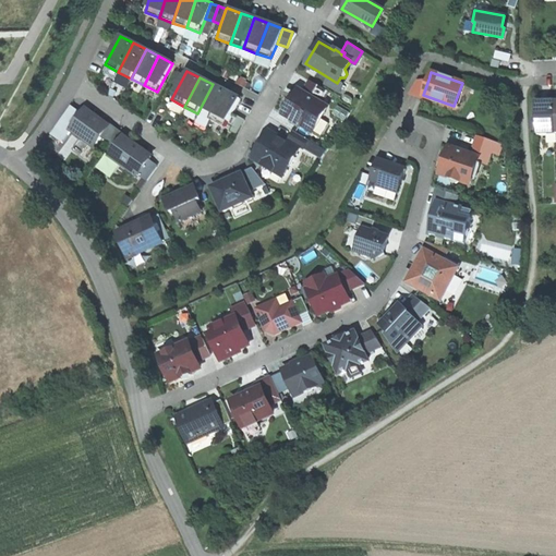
[(316,100),(324,88),(310,80),(302,93),(316,100)]
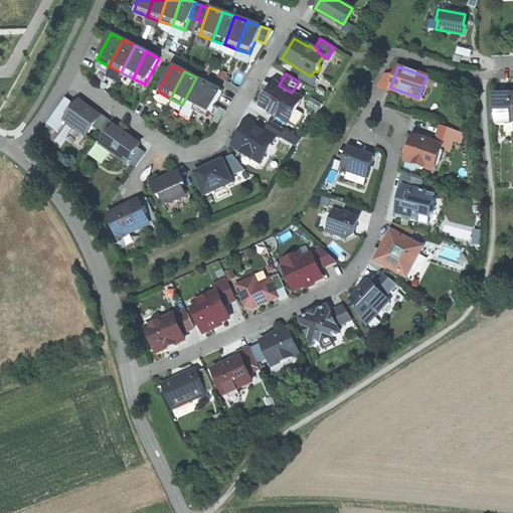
[(390,88),(395,73),(382,75),(378,82),(390,88)]
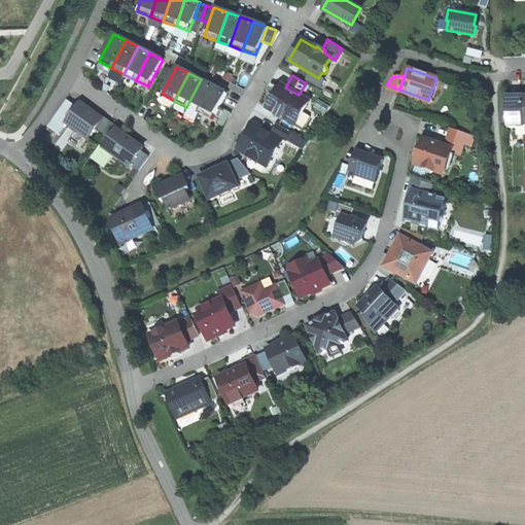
[(212,85),(201,79),(186,107),(199,113),(212,85)]
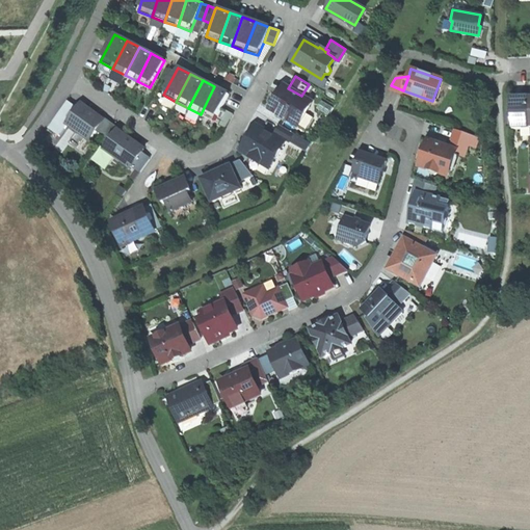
[(309,84),(301,96),(306,99),(313,86),(309,84)]
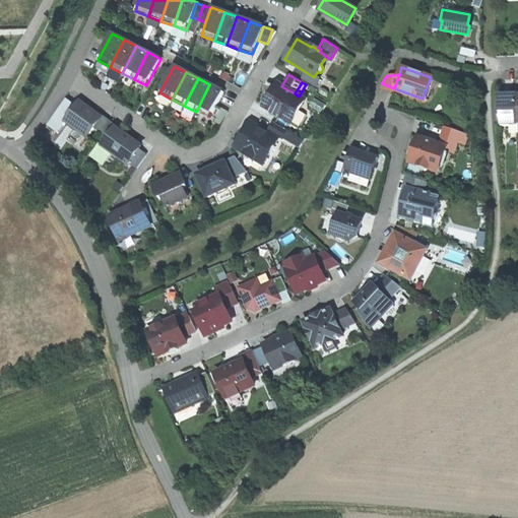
[(277,83),(264,106),(271,110),(270,112),(277,117),(279,115),(288,121),(302,99),(299,96),(295,93),(281,86),(277,83)]
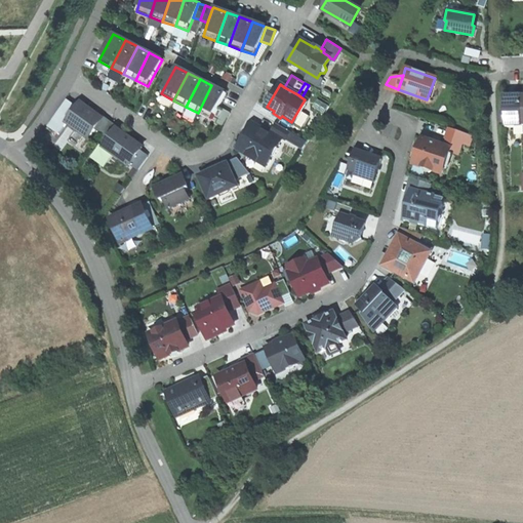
[(211,85),(198,113),(210,119),(225,92),(211,85)]
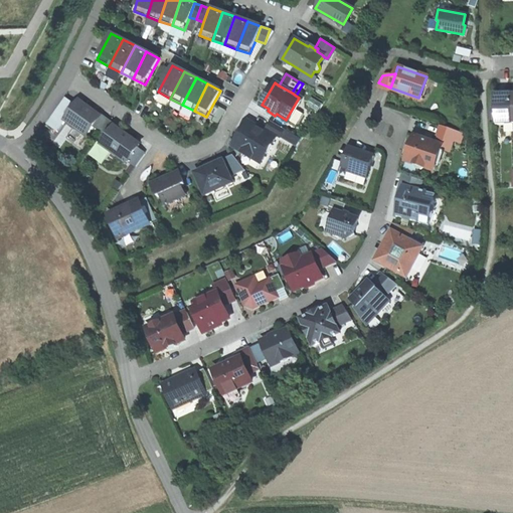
[(512,90),(493,91),(495,121),(504,121),(504,128),(512,127),(512,120),(512,119),(512,90)]
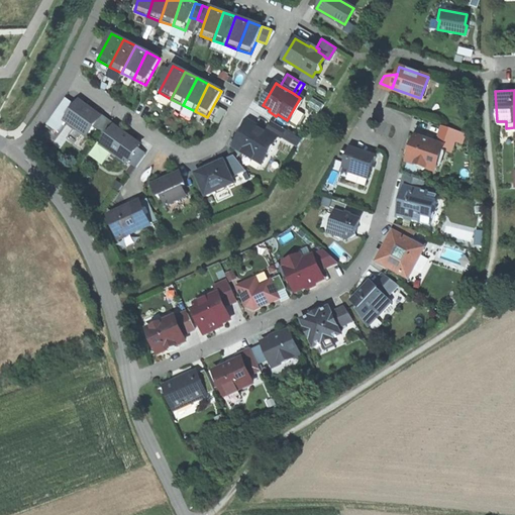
[(64,119),(74,105),(64,98),(50,116),(62,124),(65,119),(64,119)]
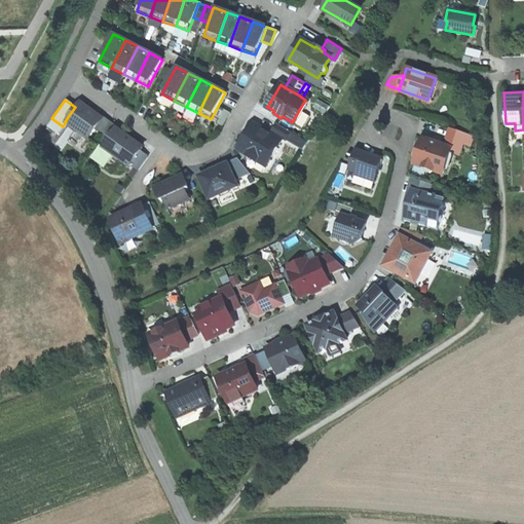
[(65,121),(66,121),(86,137),(101,118),(79,102),(75,107),(65,121)]
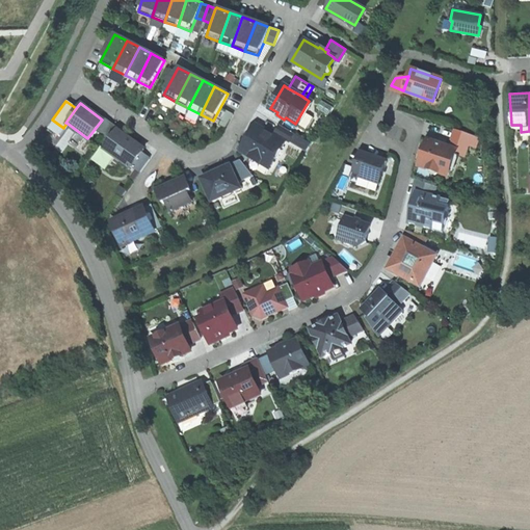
[(218,124),(224,127),(232,113),(226,110),(218,124)]
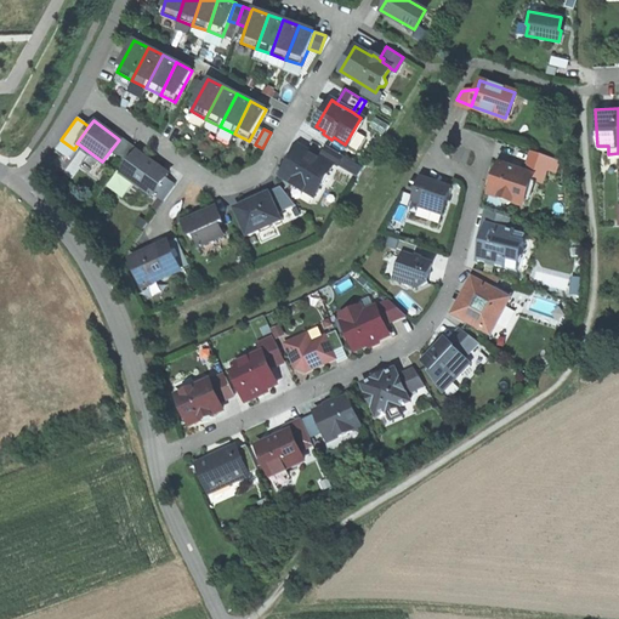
[(327,146),(321,154),(336,165),(338,164),(342,155),(327,146)]
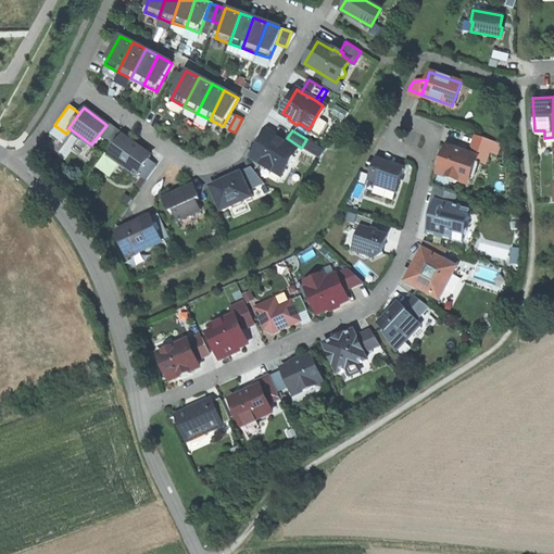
[(267,131),(252,156),(261,162),(260,164),(271,171),(272,168),(280,173),(287,163),(288,164),(292,156),(291,155),(296,148),(267,131)]
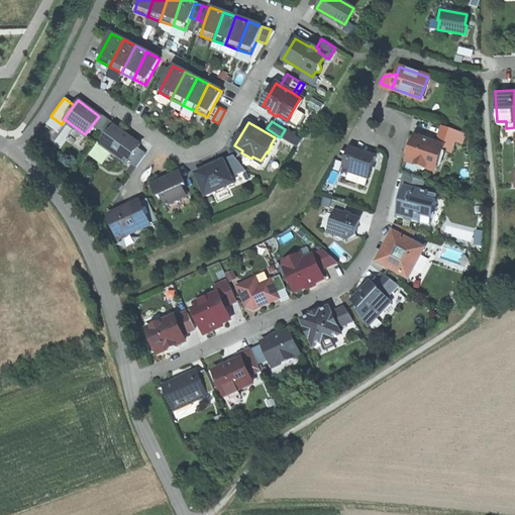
[(113,126),(101,143),(126,162),(127,161),(136,147),(139,144),(113,126)]
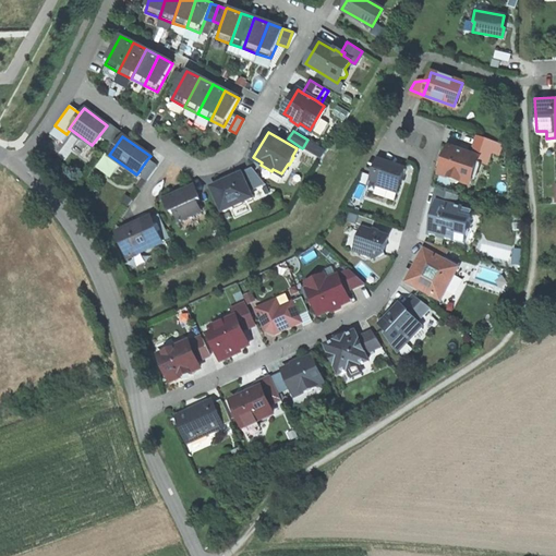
[(307,140),(303,147),(317,156),(323,148),(307,140)]
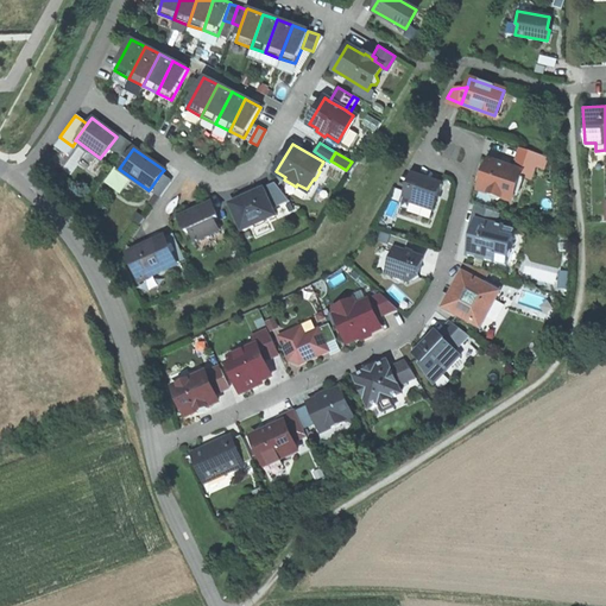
[(488,161),(479,188),(511,200),(521,171),(488,161)]
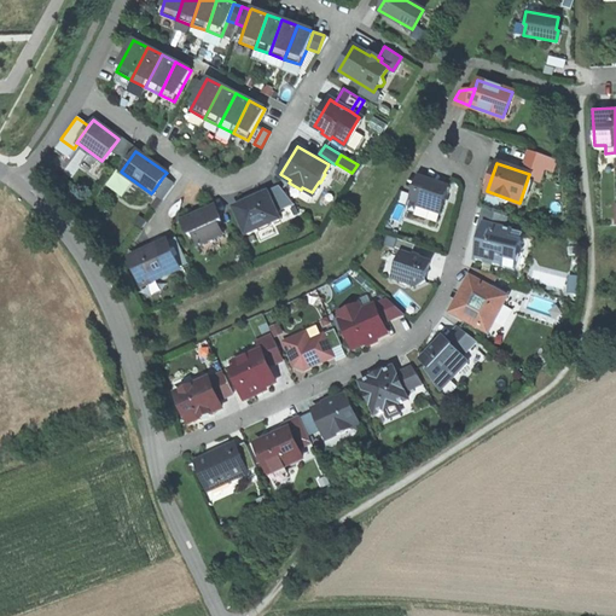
[(163,176),(152,192),(162,199),(173,184),(163,176)]
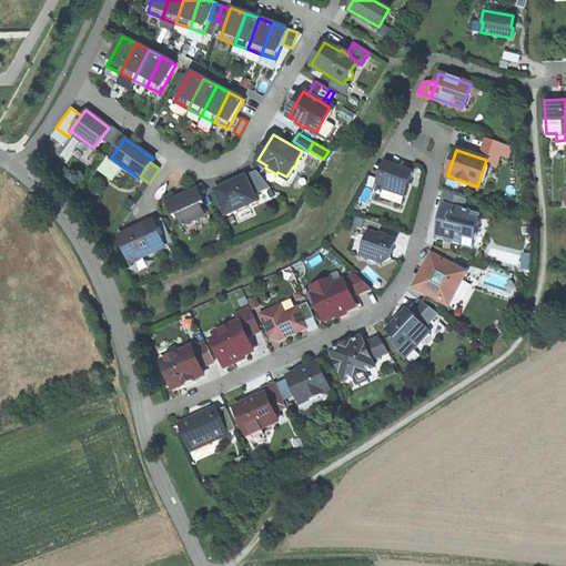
[(384,162),(377,182),(385,185),(384,189),(394,192),(396,189),(404,192),(412,171),(384,162)]
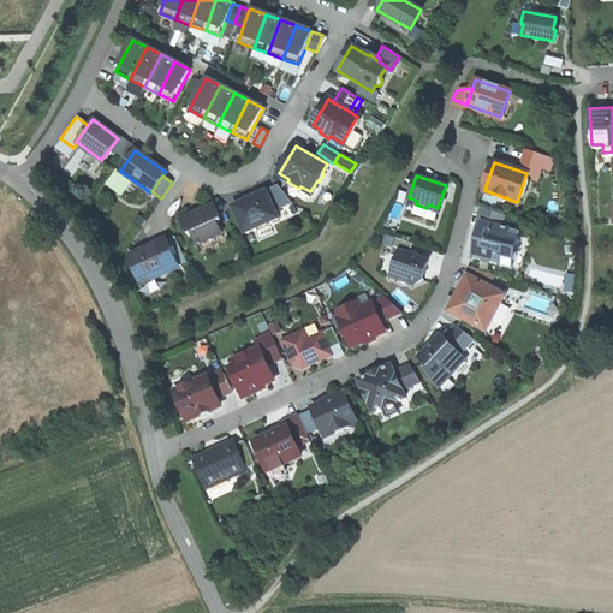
[(291,202),(278,185),(265,190),(274,210),(291,202)]
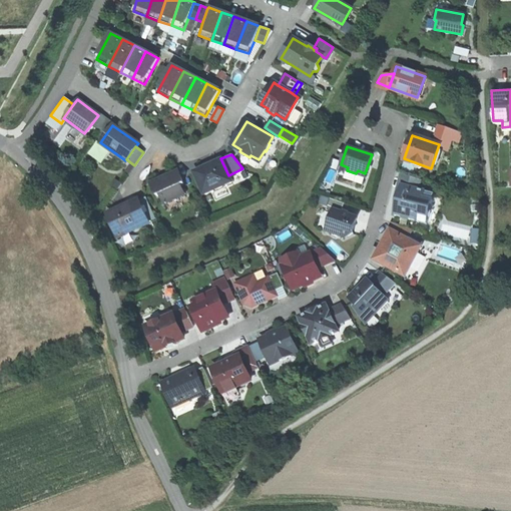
[(220,158),(193,171),(203,193),(231,180),(228,175),(220,158)]
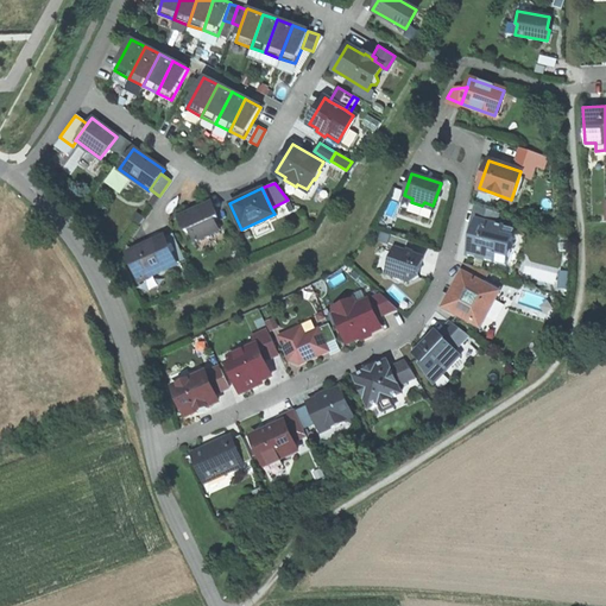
[(210,202),(180,218),(185,231),(189,229),(195,240),(218,229),(213,219),(218,216),(210,202)]
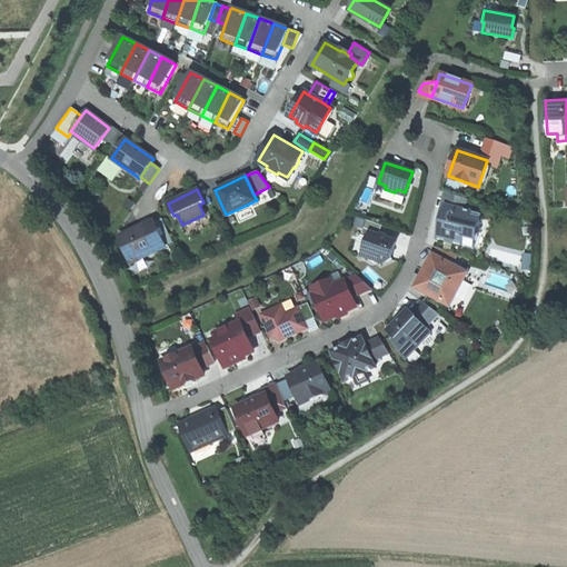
[(466,199),(445,191),(439,209),(444,210),(445,205),(463,210),(466,199)]
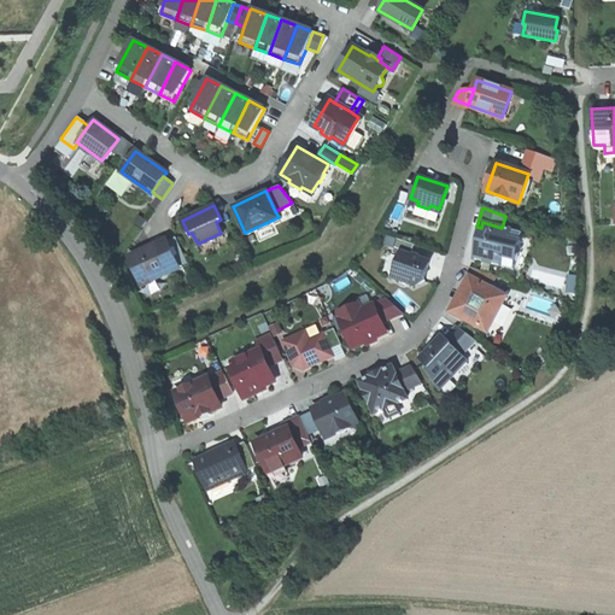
[(482,222),(481,228),(473,258),(513,269),(522,233),(502,228),(482,222)]
